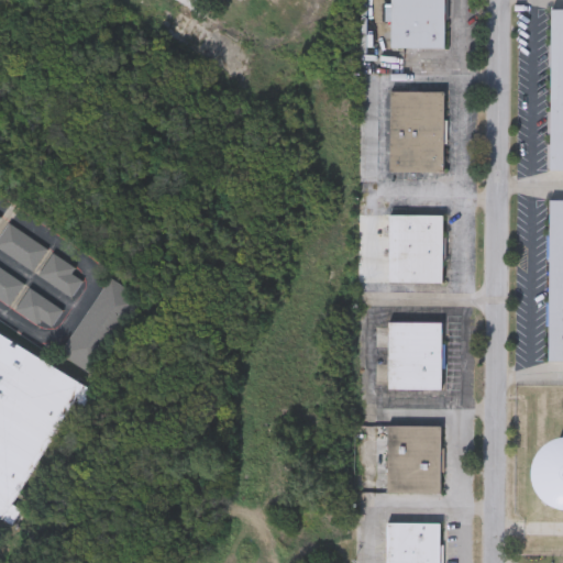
[(389,47),(389,0),(443,0),(443,47),(389,47)]
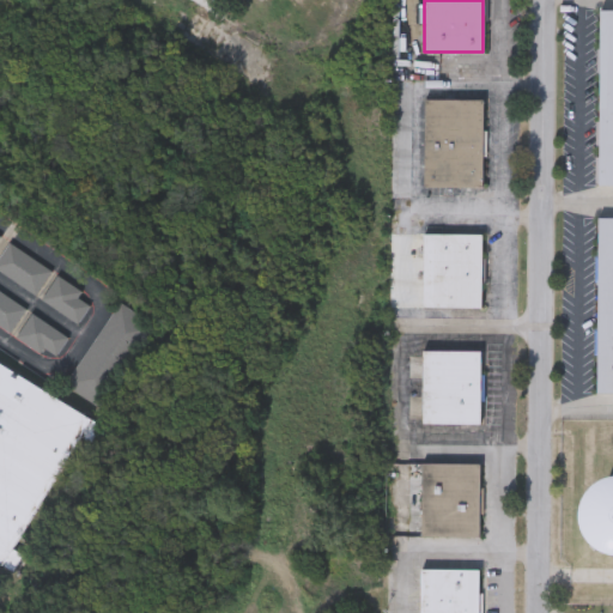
[(612,187),(598,187),(599,11),(612,11),(612,187)]
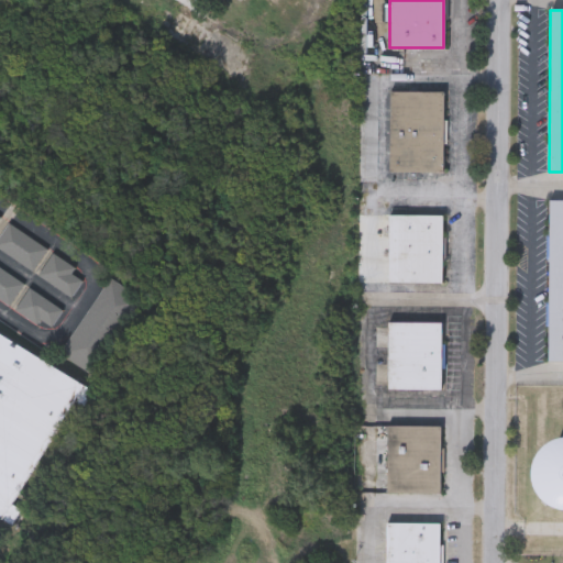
[(185,32),(174,23),(166,35),(176,43),(185,32)]
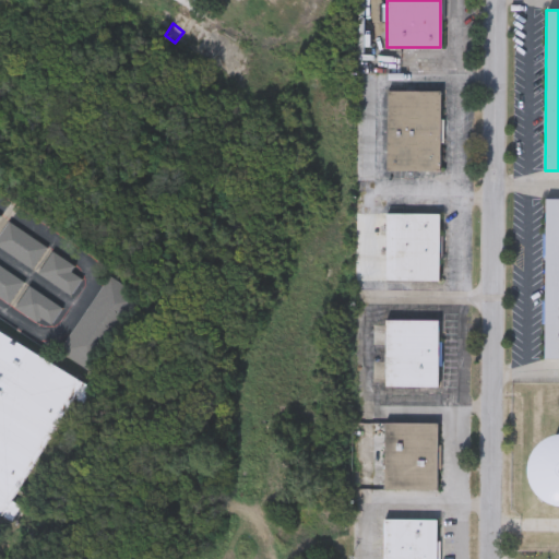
[(385,169),(387,90),(440,91),(439,170),(385,169)]
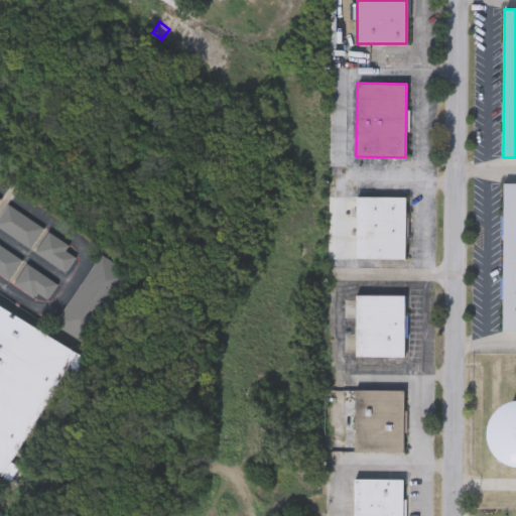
[(515,333),(501,333),(502,183),(515,183),(515,333)]
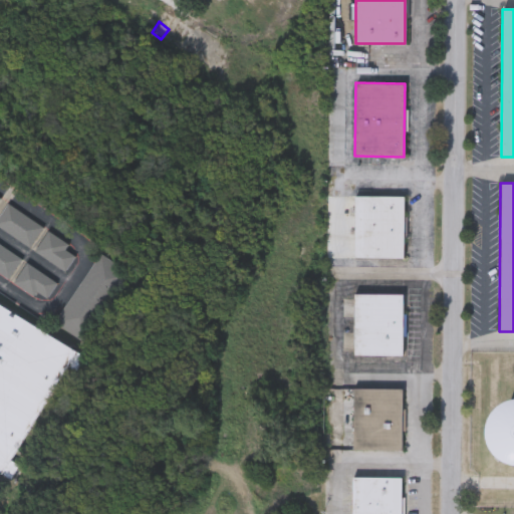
[(403,258),(354,258),(355,196),(404,197),(403,258)]
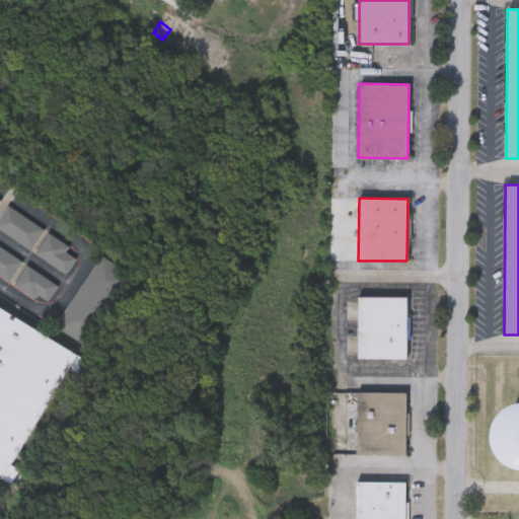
[(0,230),(0,214),(6,205),(43,229),(29,249),(0,230)]
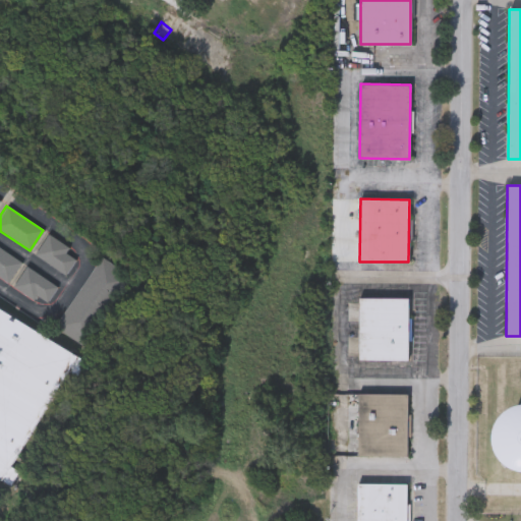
[(35,254),(48,234),(69,247),(65,252),(76,261),(65,276),(35,254)]
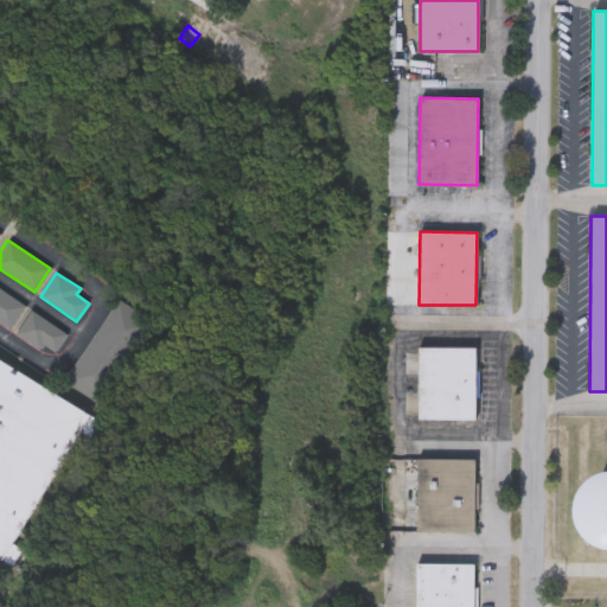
[(10,330),(0,323),(0,289),(25,306),(10,330)]
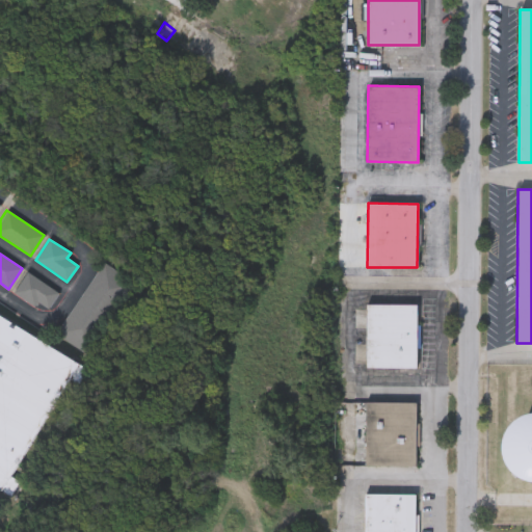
[(55,331),(103,261),(134,283),(86,353),(55,331)]
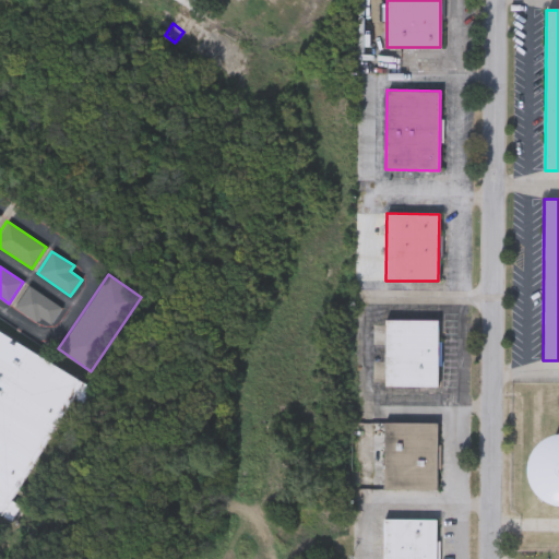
[(13,307),(27,284),(61,306),(51,322),(40,316),(37,321),(13,307)]
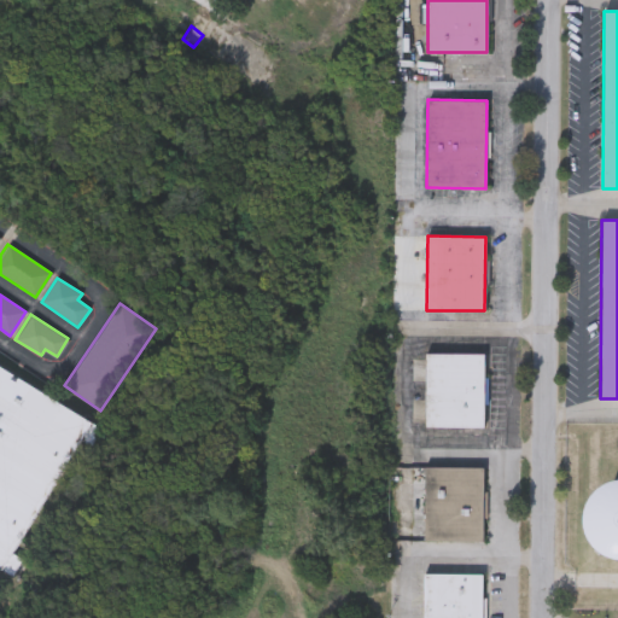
[(483,427),(425,427),(425,354),(484,354),(483,427)]
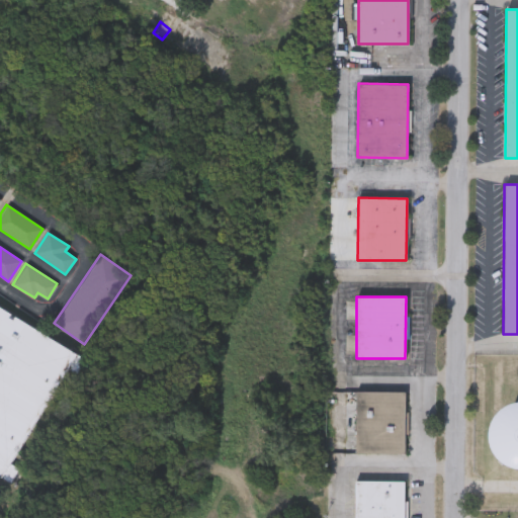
[(0,308),(85,358),(75,375),(66,369),(11,461),(20,466),(11,482),(0,475),(0,308)]
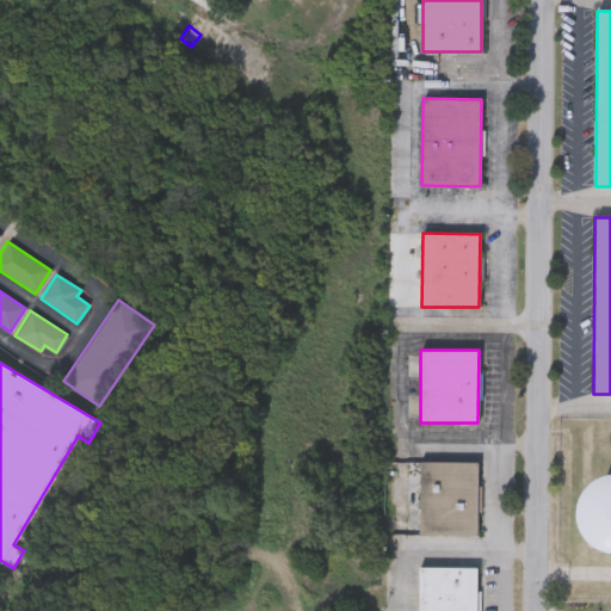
[(419,536),(419,463),(477,462),(477,536),(419,536)]
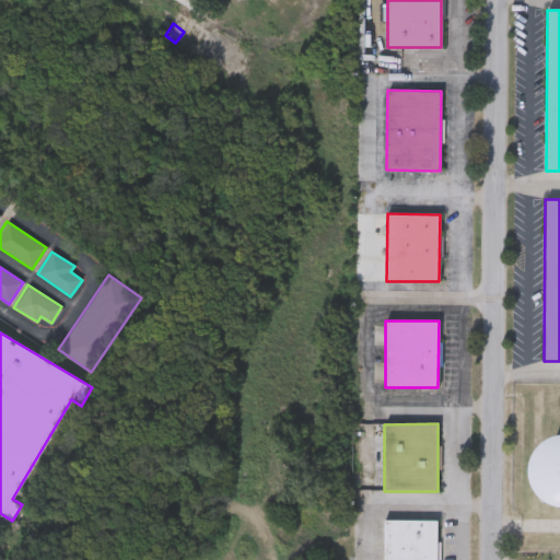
[(559,510),(559,441),(537,442),(539,511),(559,510)]
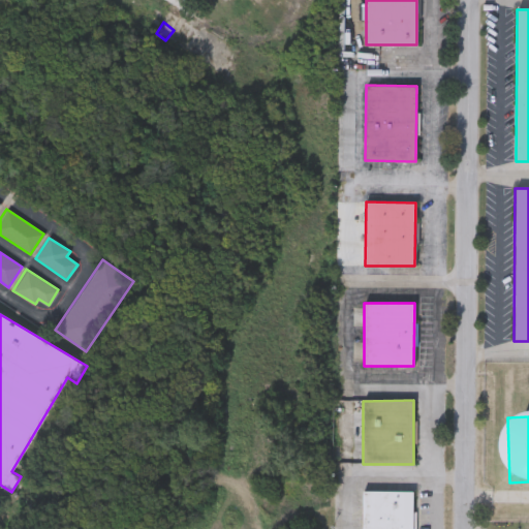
[(361,528),(361,491),(413,491),(413,528),(361,528)]
